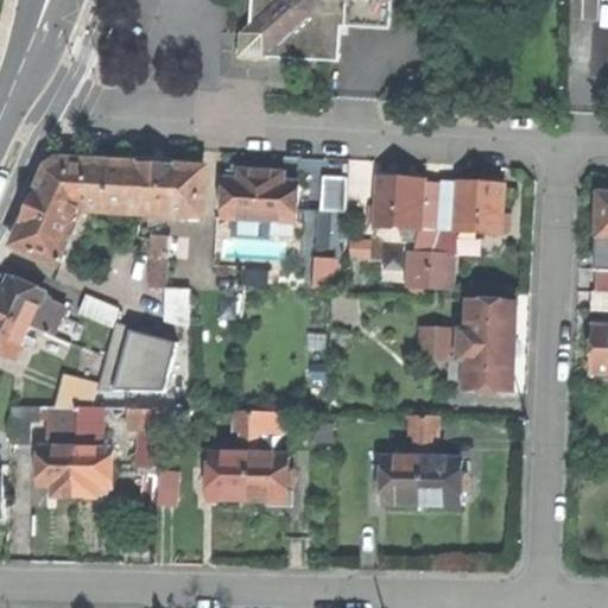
[(278,50),(337,54),(342,10),(391,12),(391,0),(251,0),(248,40),(268,42),(268,50),(278,50)]
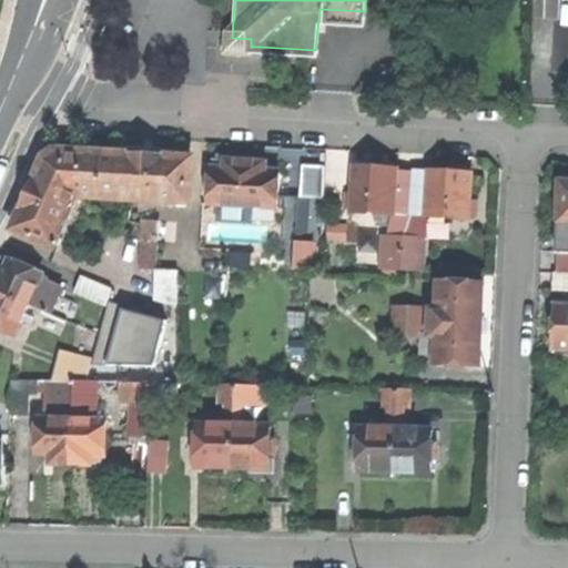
[(13,230),(56,247),(78,198),(101,199),(104,154),(58,151),(46,158),(32,188),(13,230)]
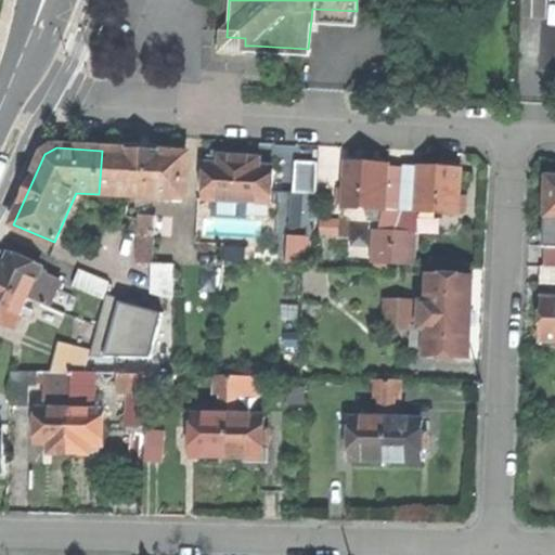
[(146,153),(102,151),(99,194),(185,198),(188,155),(146,153)]
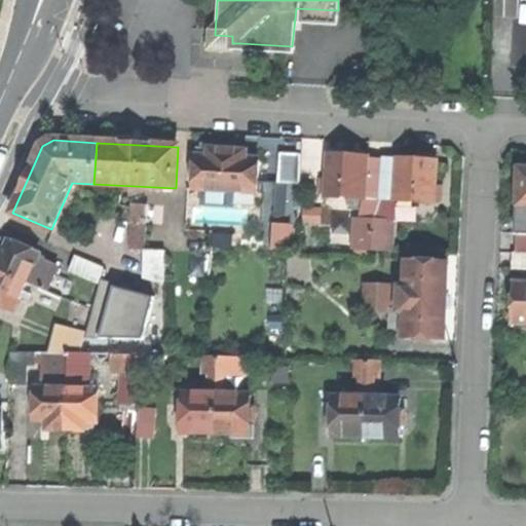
[(209,156),(196,155),(194,190),(258,193),(260,159),(248,159),(248,150),(230,149),(209,148),(209,156)]
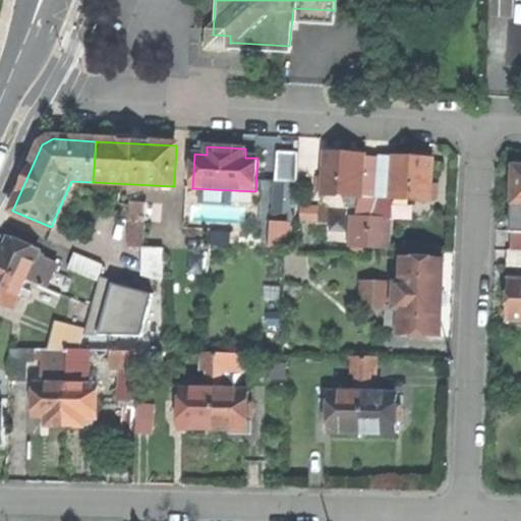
[(297,153),(277,152),(276,182),(293,183),(296,183),(297,153)]
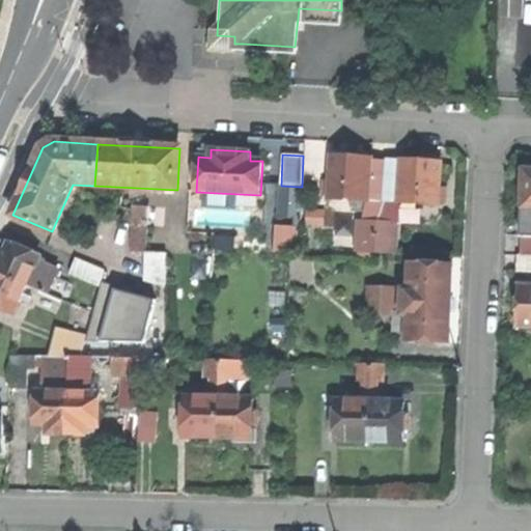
[(422,163),(403,162),(400,201),(440,203),(442,164),(432,164),(434,156),(428,156),(422,155),(422,163)]
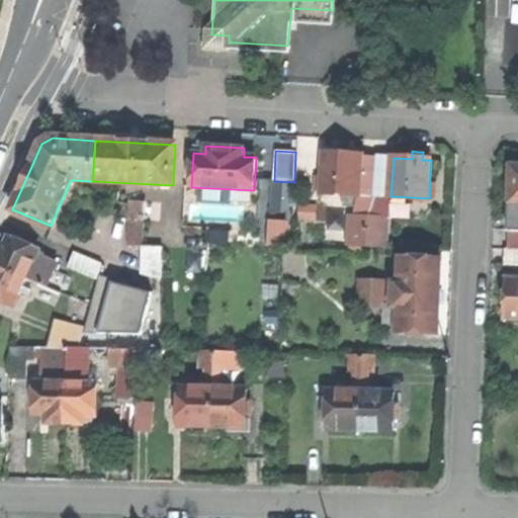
[(325,154),(323,192),(360,194),(363,156),(346,155),(325,154)]
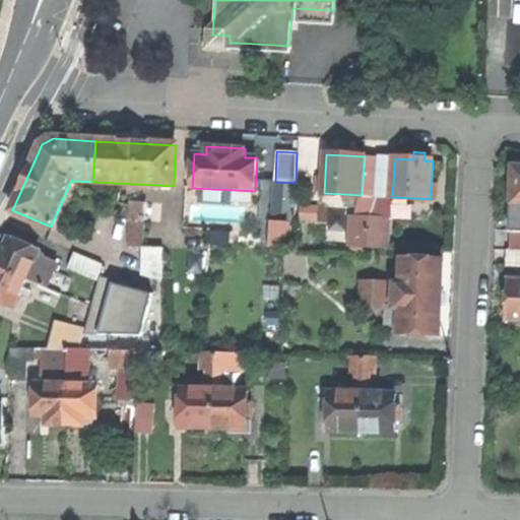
[(395,158),(365,156),(362,195),(364,196),(377,196),(385,197),(392,197),(395,158)]
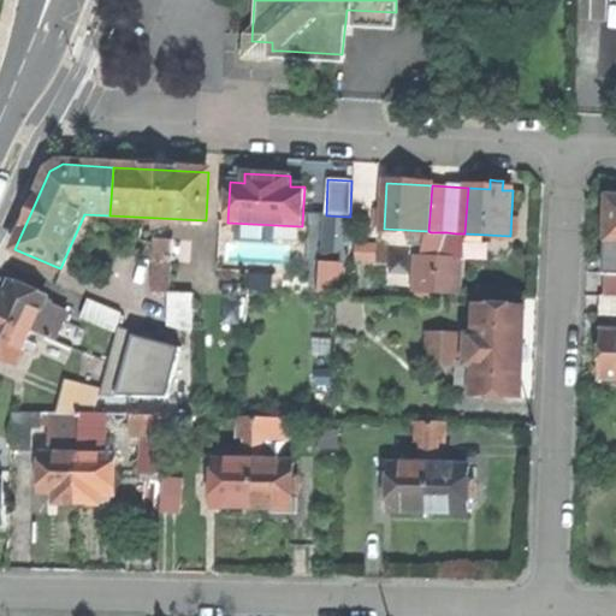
[(325,250),(351,252),(351,238),(347,238),(347,217),(326,215),(325,250)]
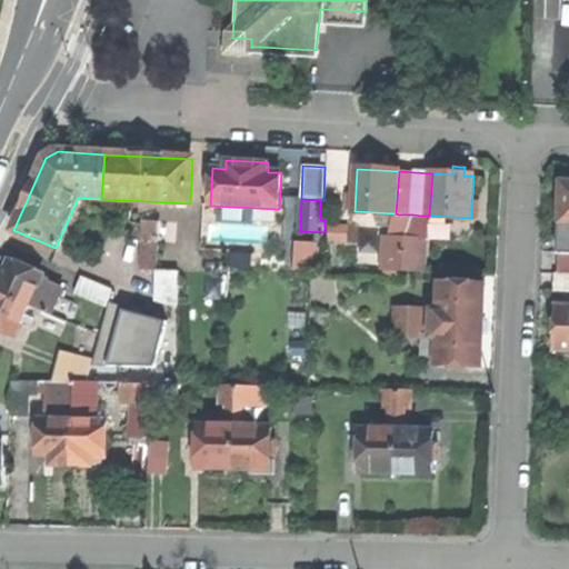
[(406,238),(412,215),(398,215),(391,238),(406,238)]
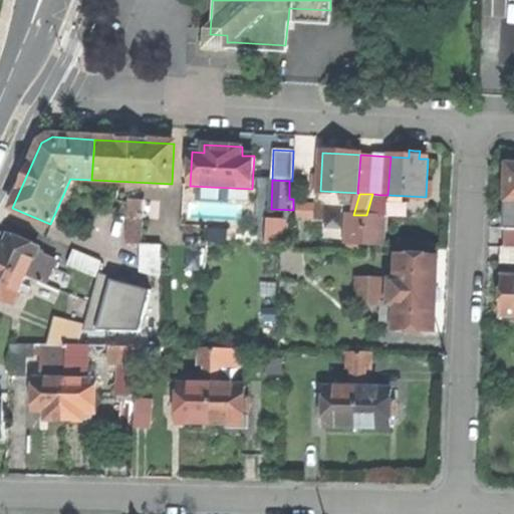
[(380,195),(372,194),(366,215),(378,216),(380,195)]
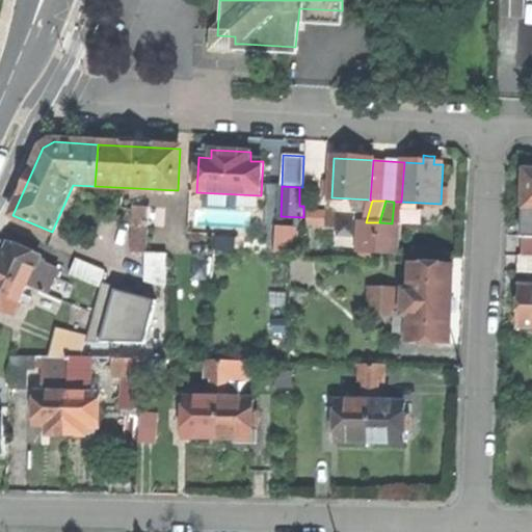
[(134,223),(147,223),(148,209),(134,208),(134,223)]
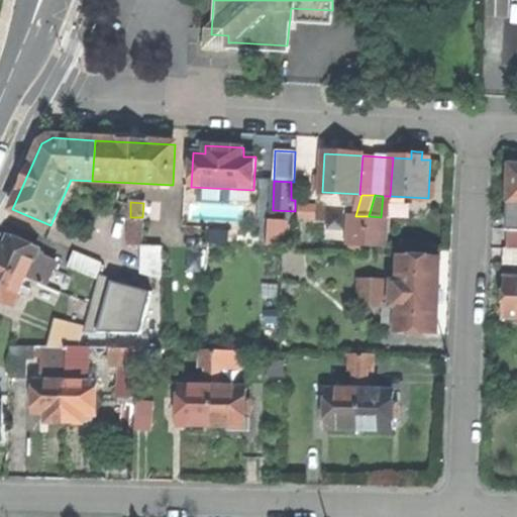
[(317,204),(300,203),(299,216),(317,217),(317,204)]
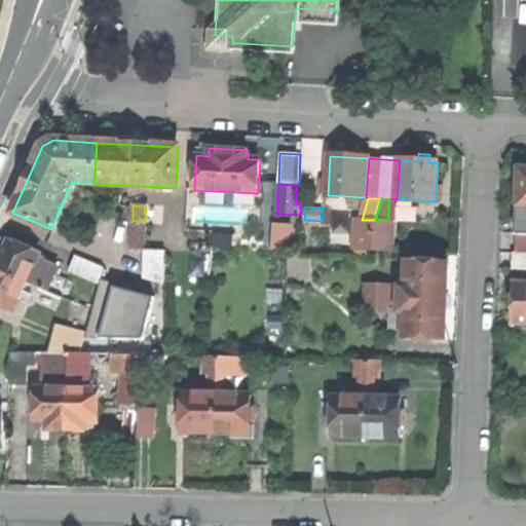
[(517,234),(525,234),(525,208),(518,208),(517,234)]
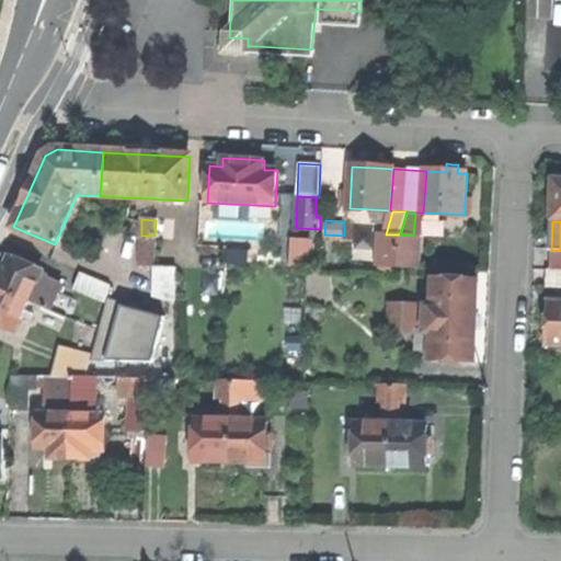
[(400,235),(386,235),(385,249),(378,249),(378,266),(398,266),(400,235)]
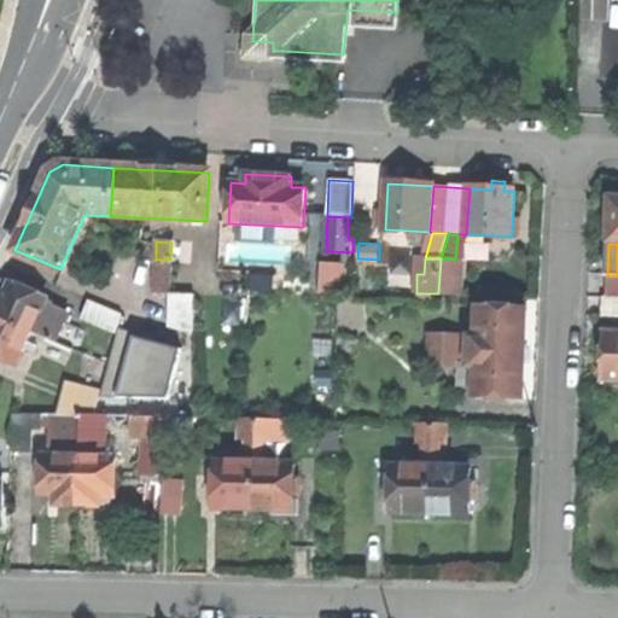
[(455,260),(441,258),(438,293),(461,295),(462,277),(454,277),(455,260)]
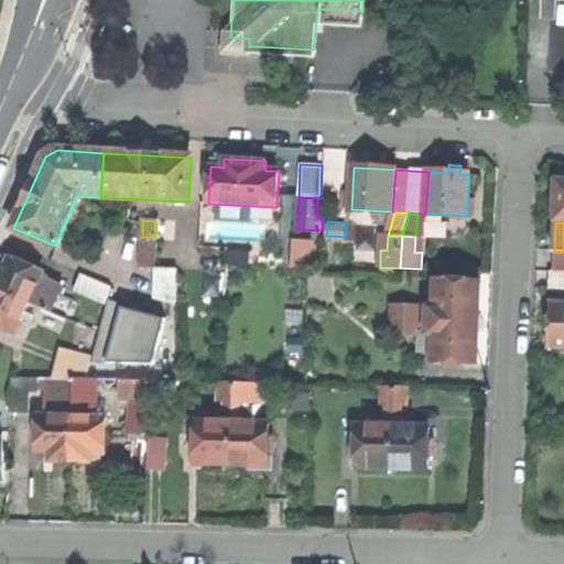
[(317,241),(293,240),(292,268),(315,269),(317,241)]
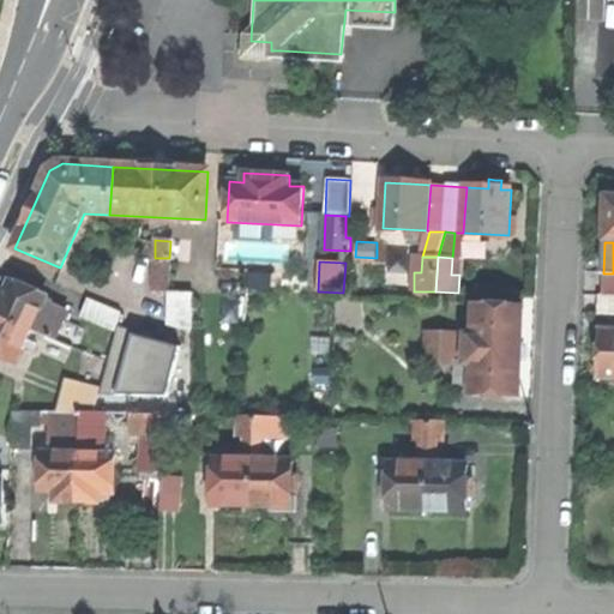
[(613,274),(603,274),(602,294),(613,294),(613,274)]
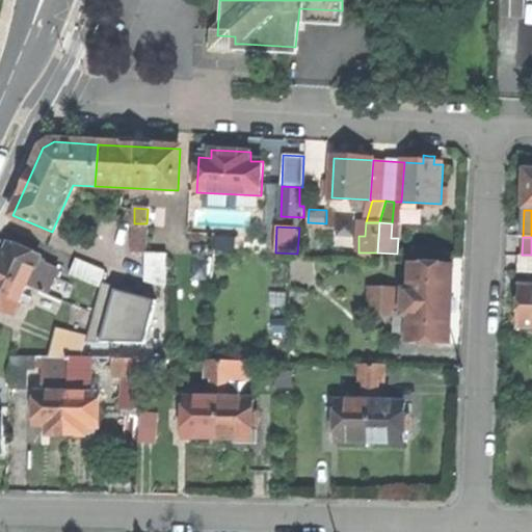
[(0,273),(29,287),(41,258),(10,244),(10,245),(3,241),(0,246),(0,247),(0,273)]
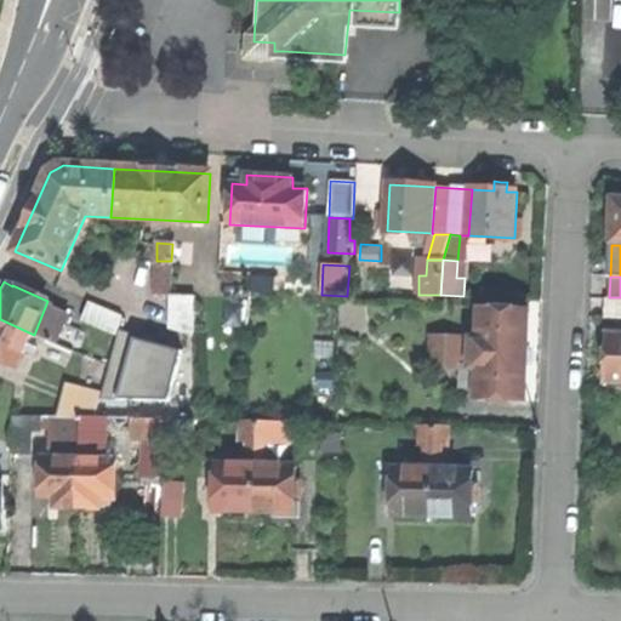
[(167,328),(193,335),(194,296),(170,295),(167,328)]
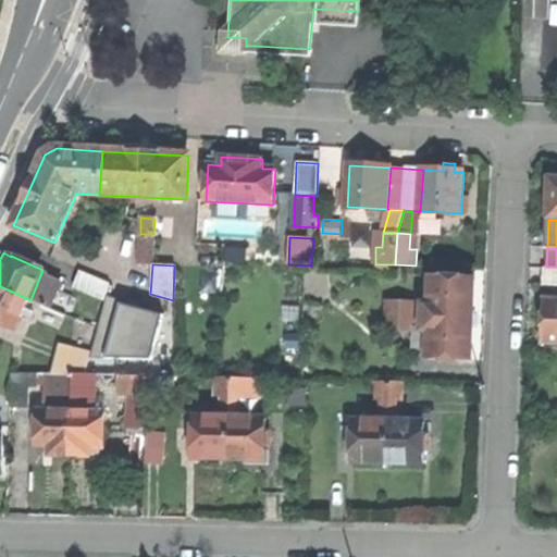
[(543,286),(556,286),(556,267),(546,267),(544,267),(543,286)]
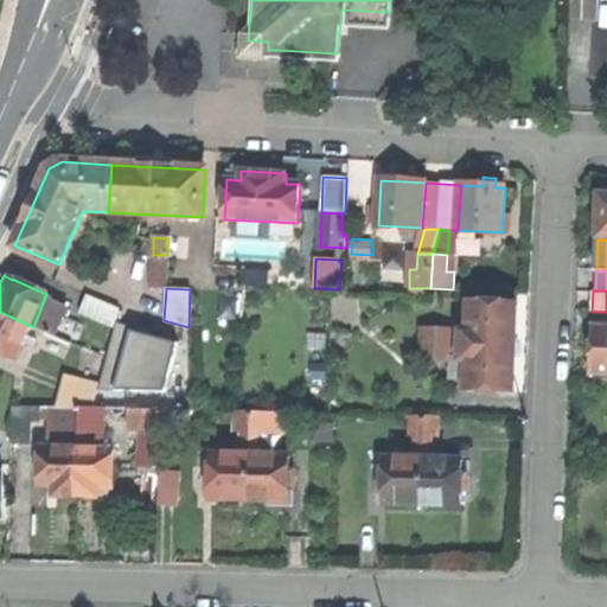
[(33,327),(56,337),(65,317),(68,310),(51,302),(53,296),(46,294),(33,327)]
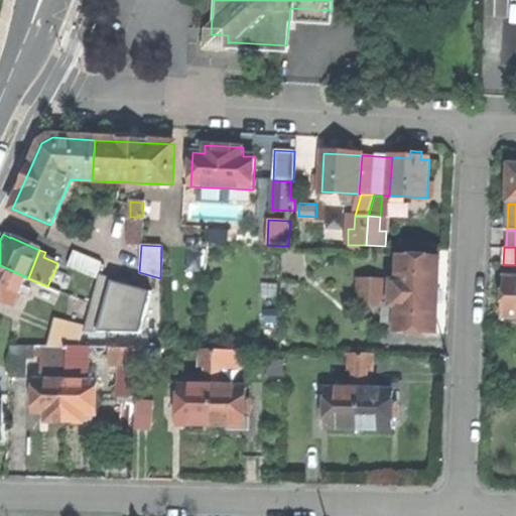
[(396,277),(387,277),(387,300),(394,300),(393,328),(434,330),(435,292),(436,253),(396,251),(396,277)]
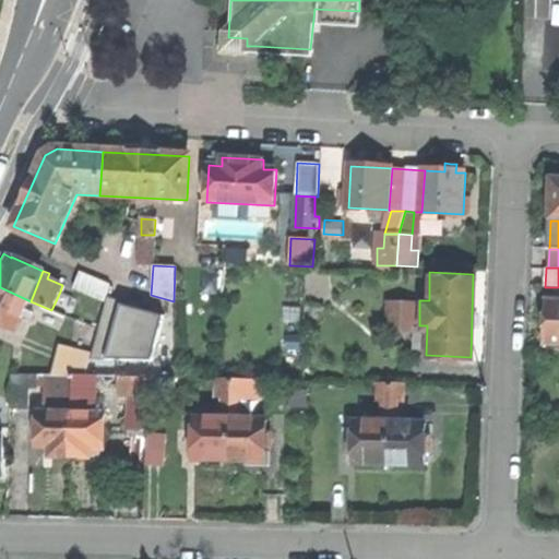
[(81,273),(75,288),(105,301),(111,285),(81,273)]
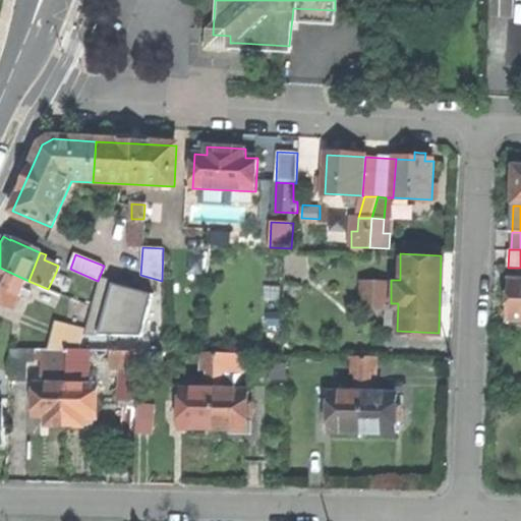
[(0,301),(15,308),(29,281),(0,268),(0,301)]
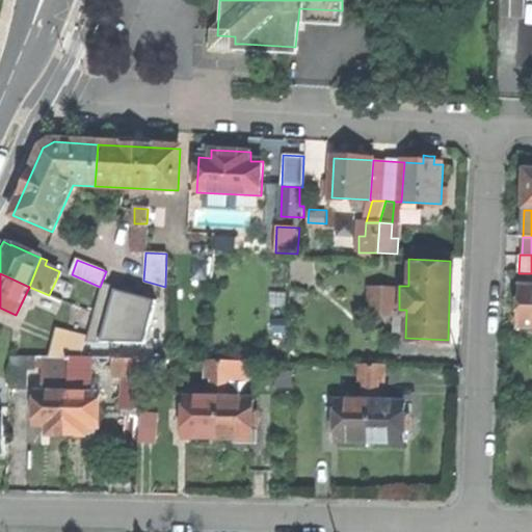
[(57,277),(49,295),(62,301),(71,284),(57,277)]
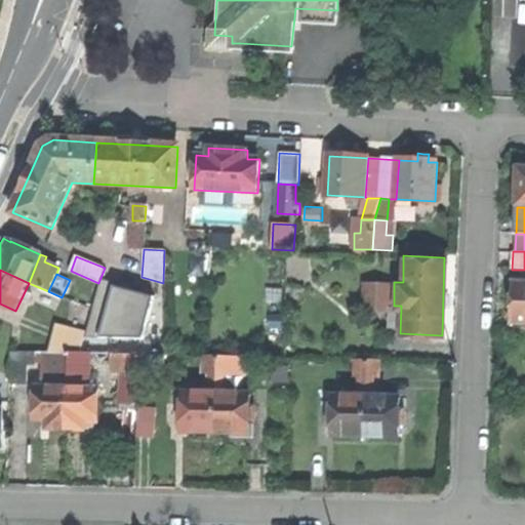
[(359,307),(374,308),(375,279),(360,278),(359,307)]
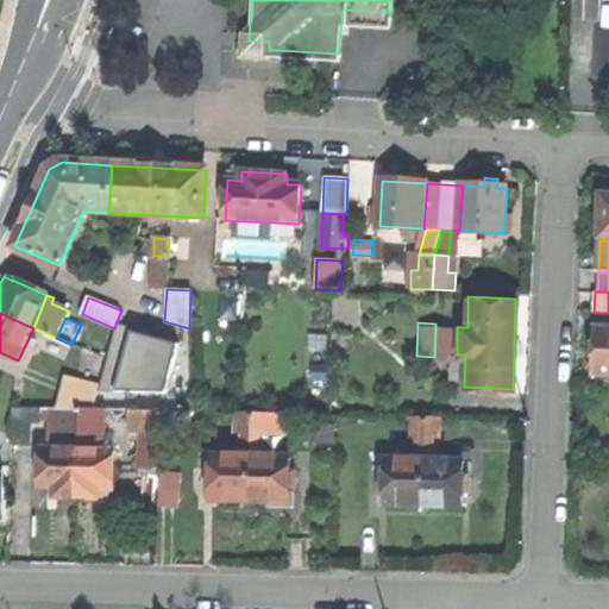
[(595,376),(608,375),(608,326),(596,327),(595,349),(595,376)]
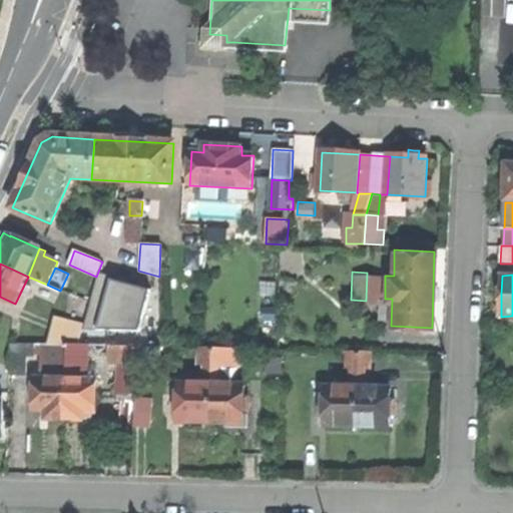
[(78,340),(106,341),(137,341),(167,342),(165,316),(126,315),(127,313),(83,313),(78,340)]
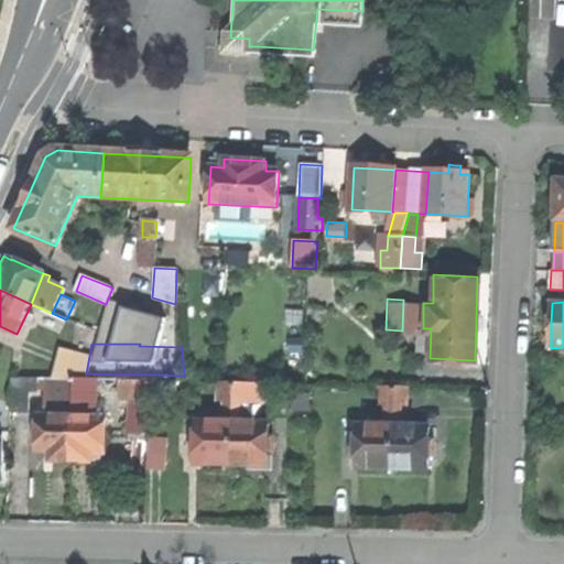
[(45,455),(67,456),(69,373),(9,371),(8,409),(26,409),(28,387),(58,388),(57,411),(34,410),(32,446),(40,447),(46,447),(45,455)]
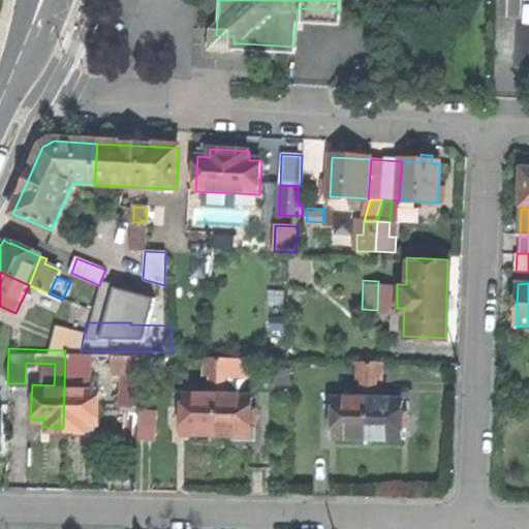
[(81,428),(81,419),(87,421),(93,421),(94,386),(85,386),(86,366),(78,366),(78,350),(65,350),(63,428),(81,428)]
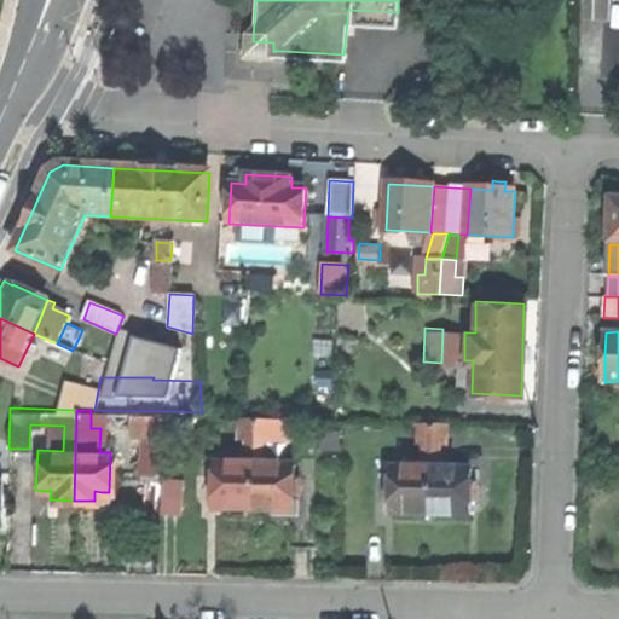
[(136,473),(160,474),(166,411),(128,411),(128,433),(138,433),(136,473)]
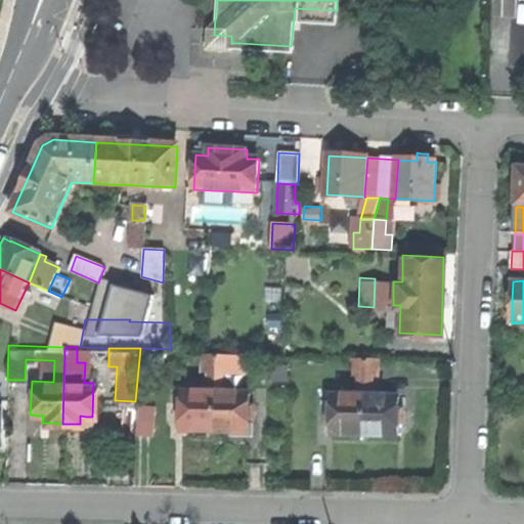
[(201,368),(214,368),(215,352),(202,352),(201,368)]
